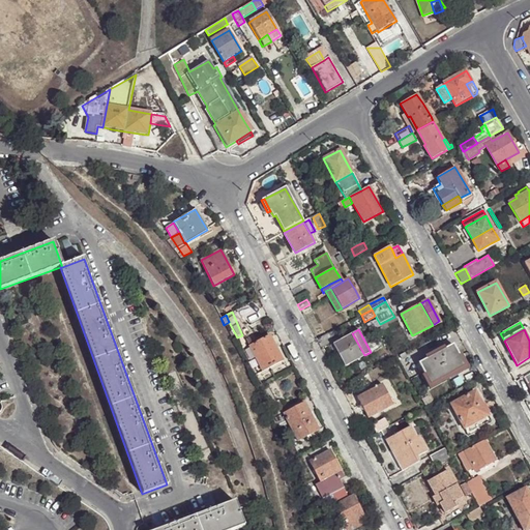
[(345,365),(364,355),(352,333),(332,344),(345,365)]
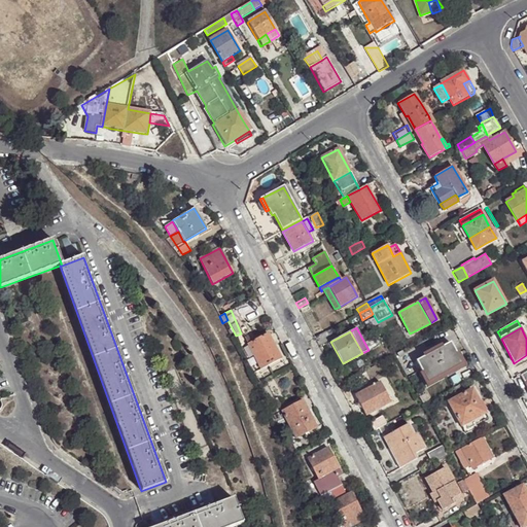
[(247,344),(241,334),(236,336),(254,372),(260,370),(247,344)]
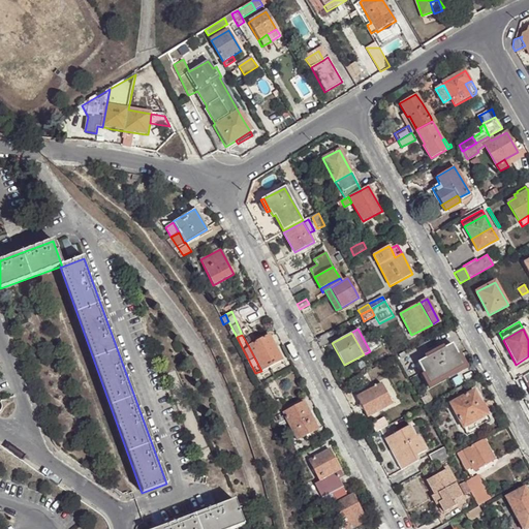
[(269,335),(248,345),(261,371),(282,360),(269,335)]
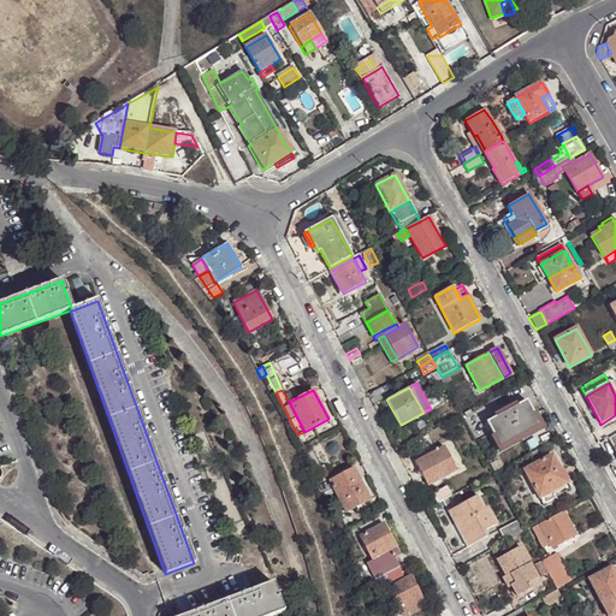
[(525,432),(526,434),(540,427),(526,402),(486,424),(499,449),(515,440),(514,438),(520,434),(525,432)]
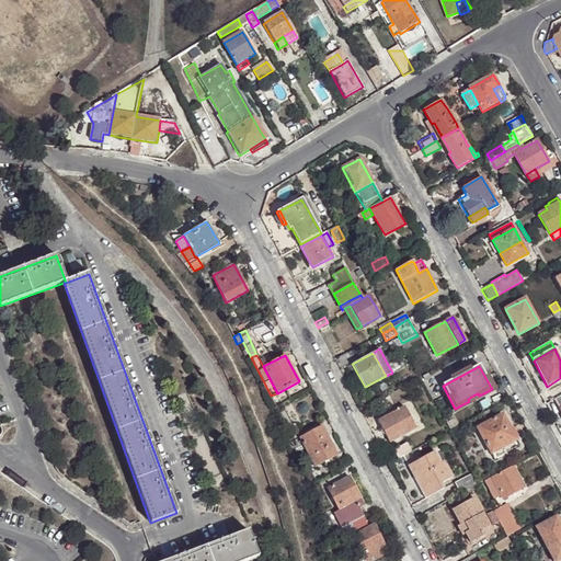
[(378,421),(389,443),(415,428),(403,407),(378,421)]
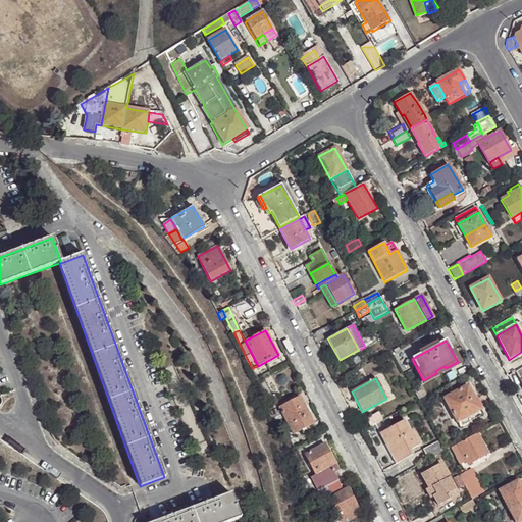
[(444,399),(457,422),(479,409),(467,385),(444,399)]
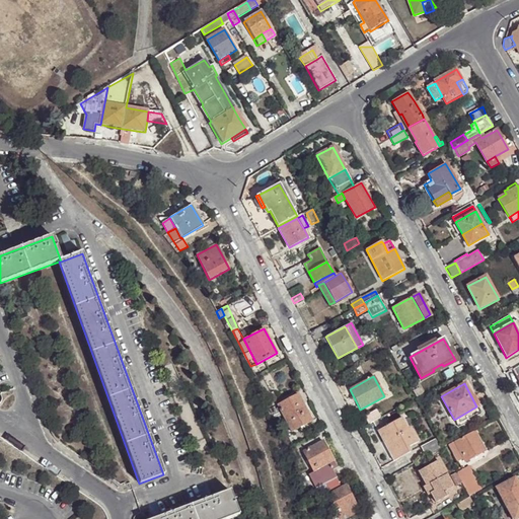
[(298,393),(278,404),(291,431),(312,421),(298,393)]
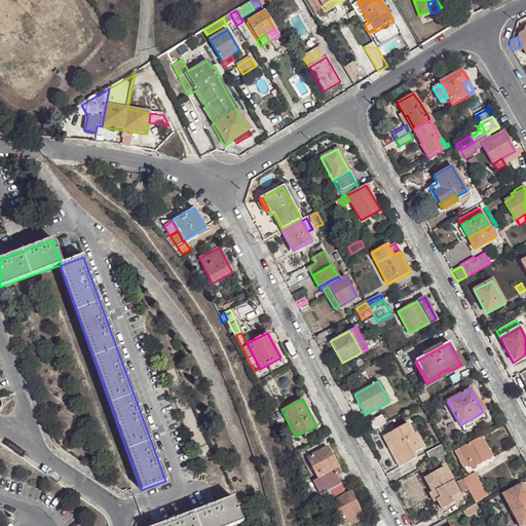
[(483,412),(460,425),(463,433),(473,428),(472,425),(486,417),(483,412)]
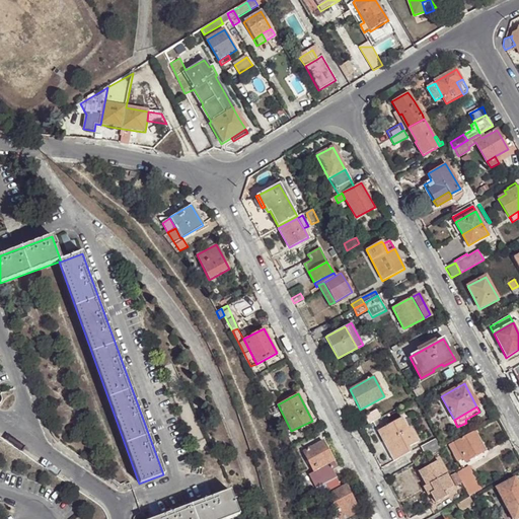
[(368,424),(380,418),(375,410),(364,416),(368,424)]
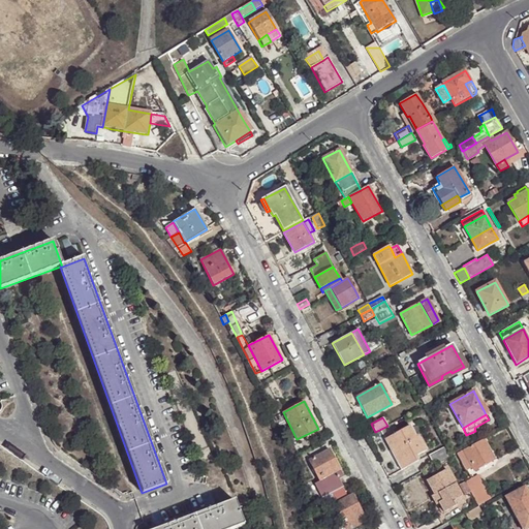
[(384,439),(391,452),(396,448),(403,463),(404,463),(415,457),(424,453),(415,437),(409,426),(384,439)]
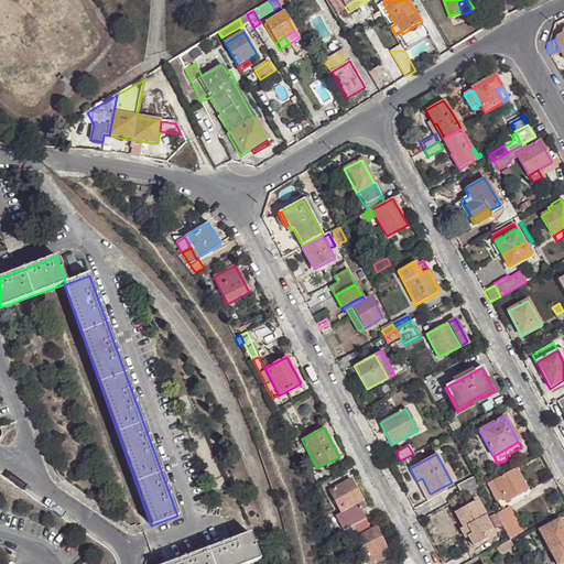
[(446,465),(443,466),(452,483),(454,481),(446,465)]
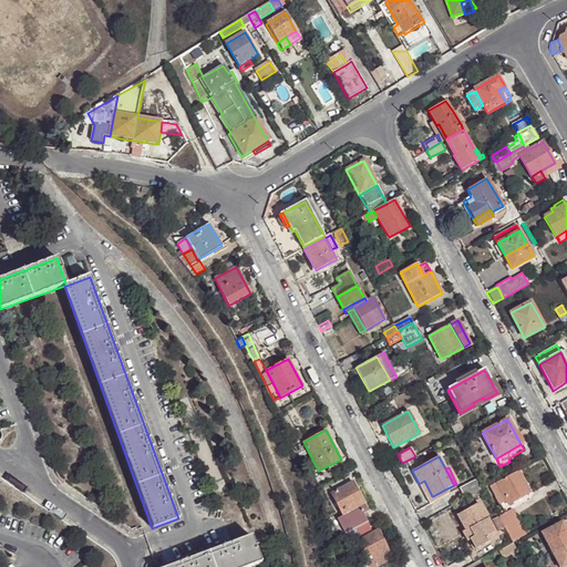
[(518,472),(496,483),(507,504),(529,493),(518,472)]
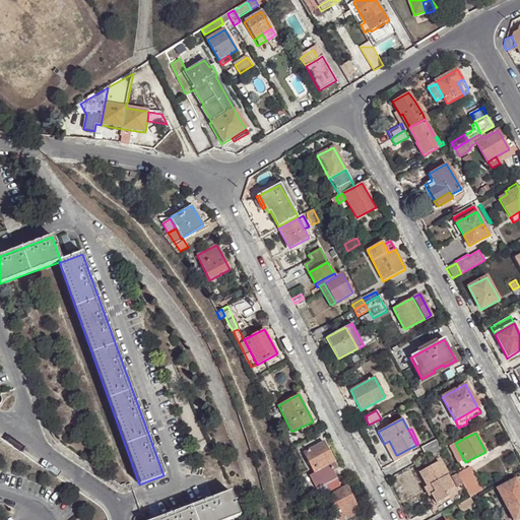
[(290,445),(297,442),(293,435),(286,439),(290,445)]
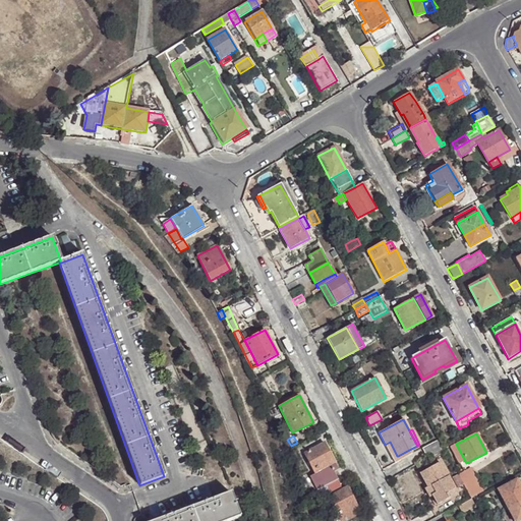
[(427,458),(441,451),(436,441),(422,449),(427,458)]
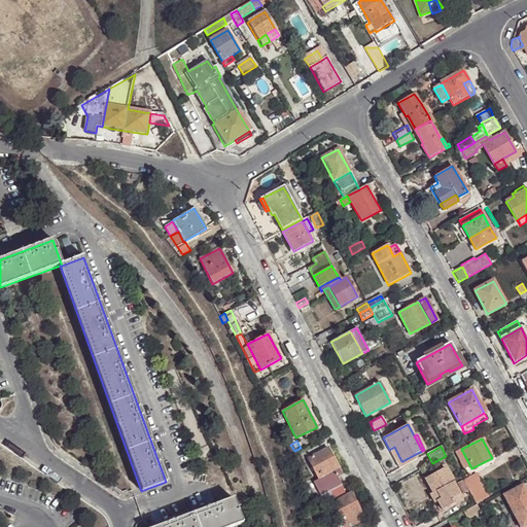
[(394,447),(389,450),(398,468),(405,465),(402,461),(401,461),(394,447)]
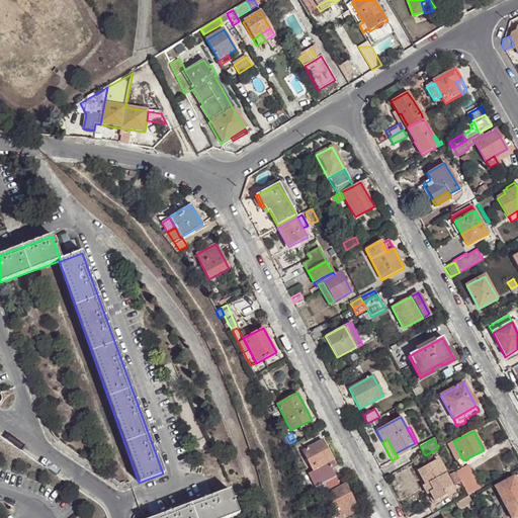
[(316,477),(331,468),(336,465),(322,440),(301,450),(313,470),(308,473),(311,479),(316,477)]
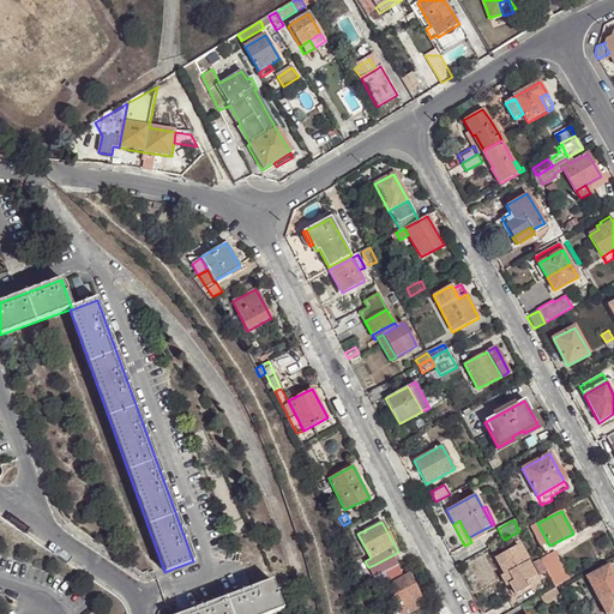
[(537,523),(537,522),(529,525),(541,551),(549,546),(537,523)]
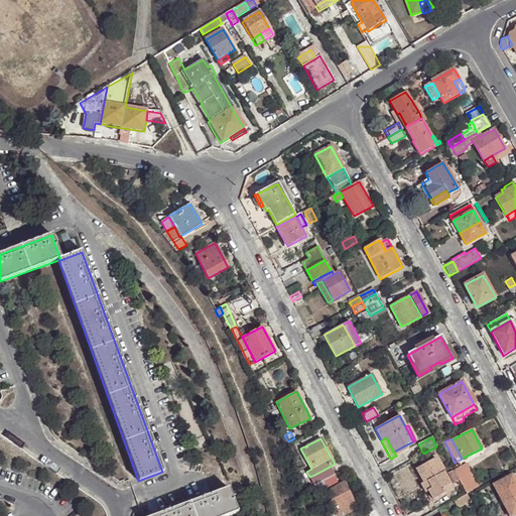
[(394,452),(396,456),(407,450),(405,445),(394,452)]
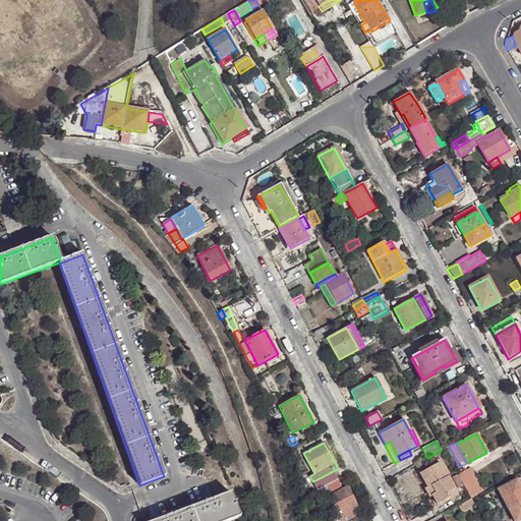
[(447,494),(454,489),(440,462),(420,474),(428,487),(431,486),(436,493),(432,496),(432,497),(437,505),(449,498),(447,494)]
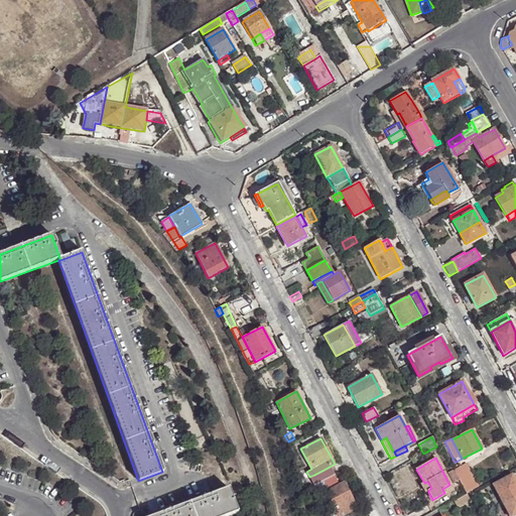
[(465,464),(454,470),(467,493),(478,487),(465,464)]
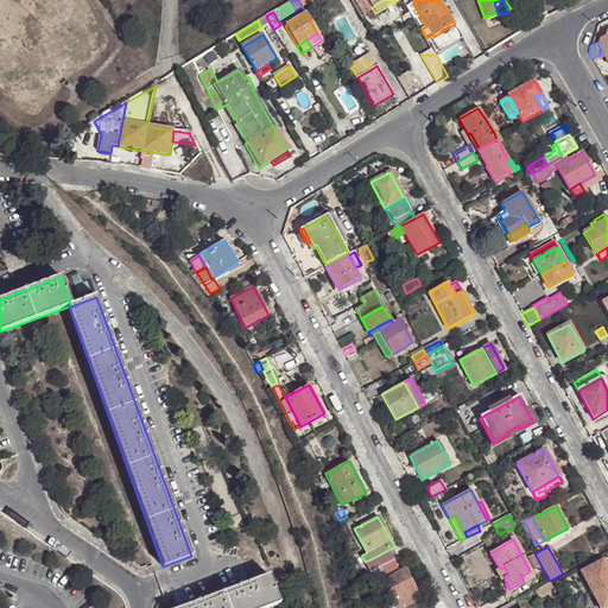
[(371,574),(396,561),(388,550),(371,559),(365,562),(371,574)]
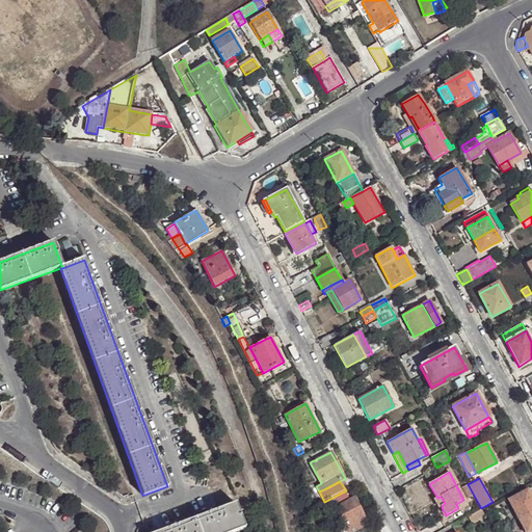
[(526,531),(529,531),(531,530),(531,490),(531,488),(509,500),(526,531)]
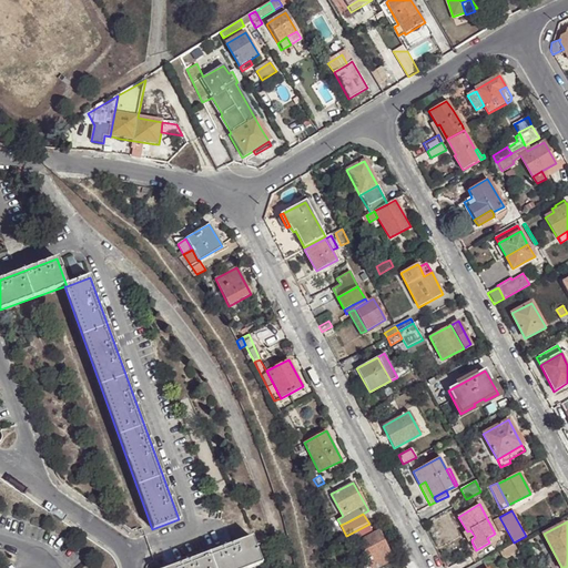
[(470,530),(467,531),(464,534),(468,543),(472,541),(472,540),(475,537),(470,530)]
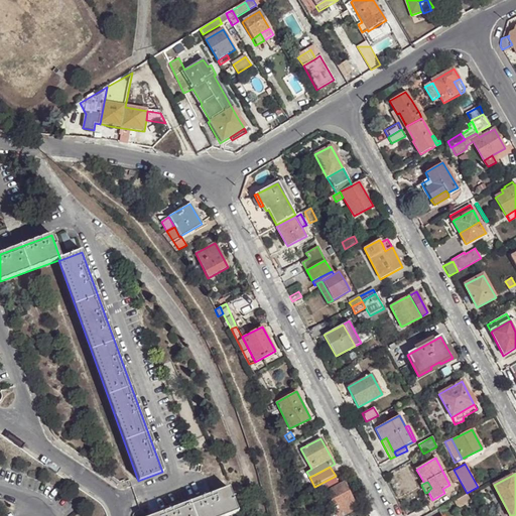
[(342,515),(354,510),(358,508),(344,483),(324,492),(333,510),(334,512),(330,515),(342,515)]
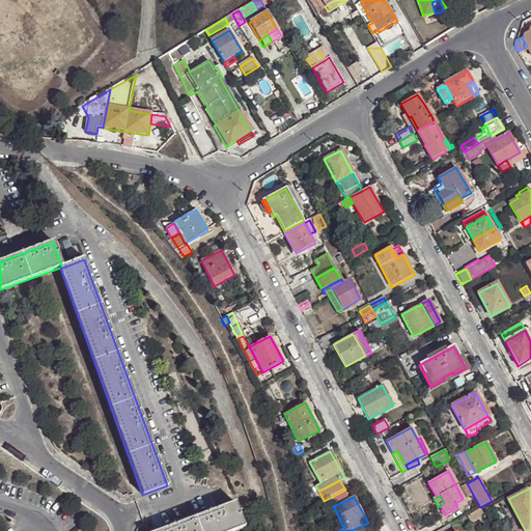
[(466,503),(463,499),(455,503),(457,507),(466,503)]
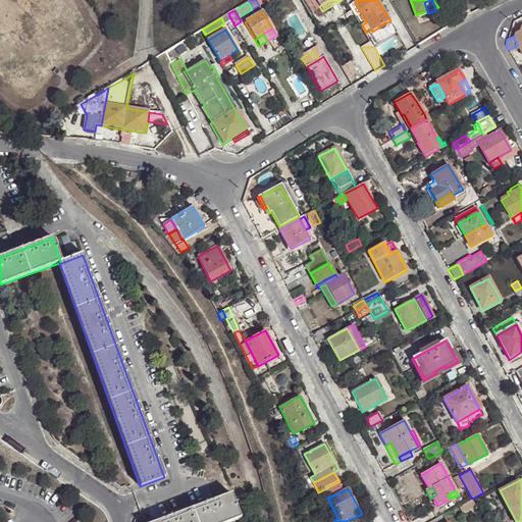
[(230,493),(153,521),(226,521),(240,517),(230,493)]
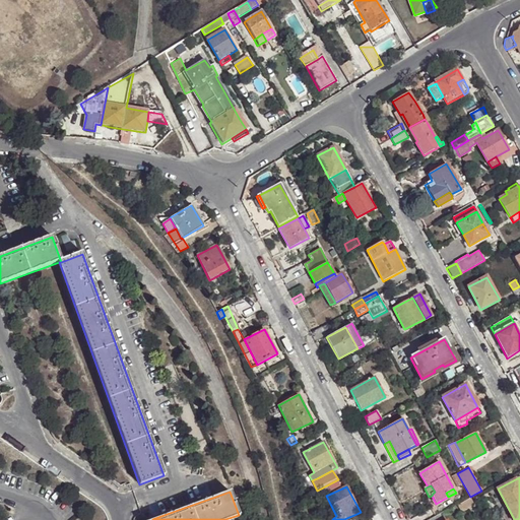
[(473,504),(470,497),(463,501),(467,508),(473,504)]
